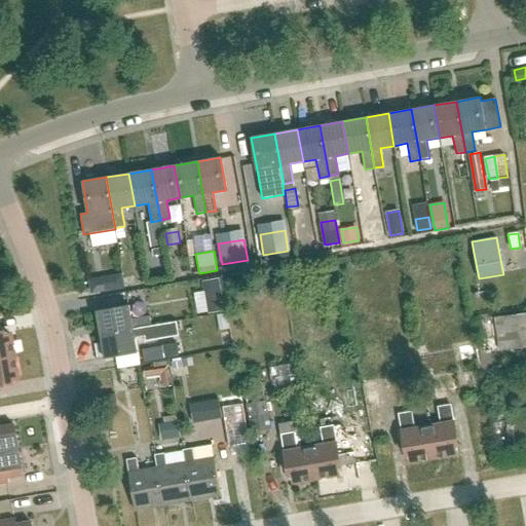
[(92,292),(106,290),(105,282),(99,277),(90,279),(92,292)]
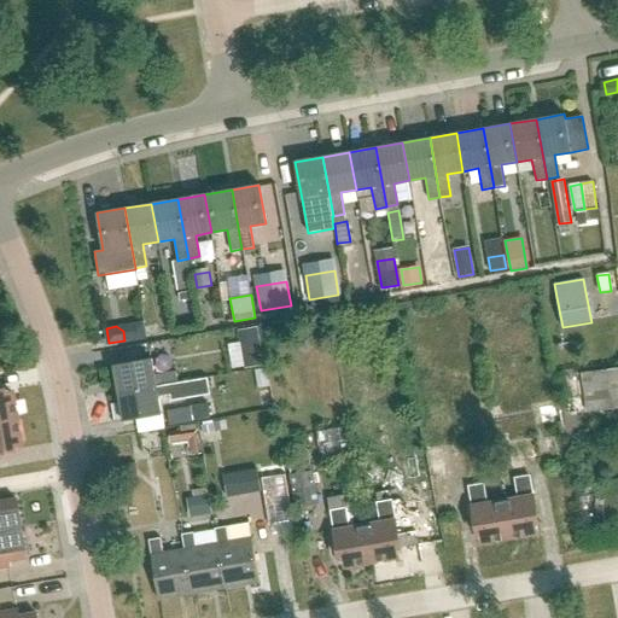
[(237,331),(240,349),(261,345),(257,327),(237,331)]
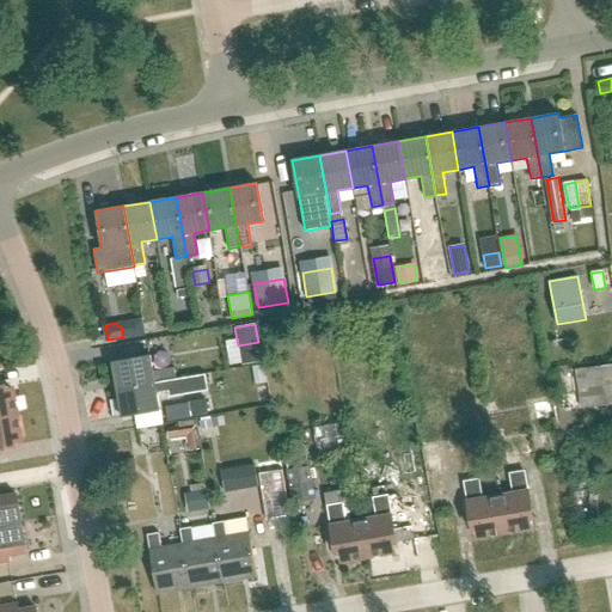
[(176,380),(175,368),(153,372),(150,356),(112,363),(117,391),(176,380)]
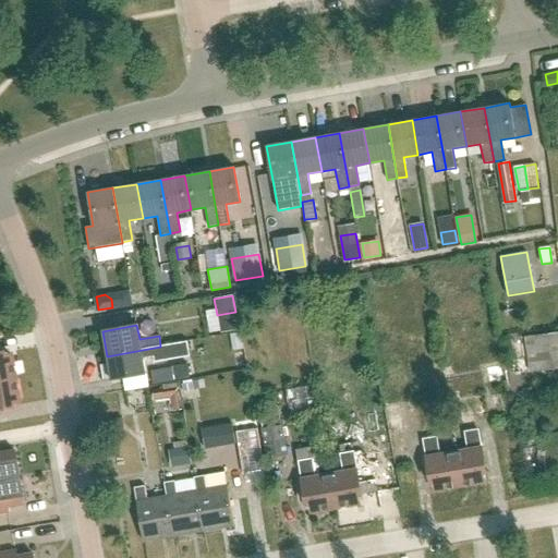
[(530,373),(557,368),(557,332),(525,337),(530,373)]
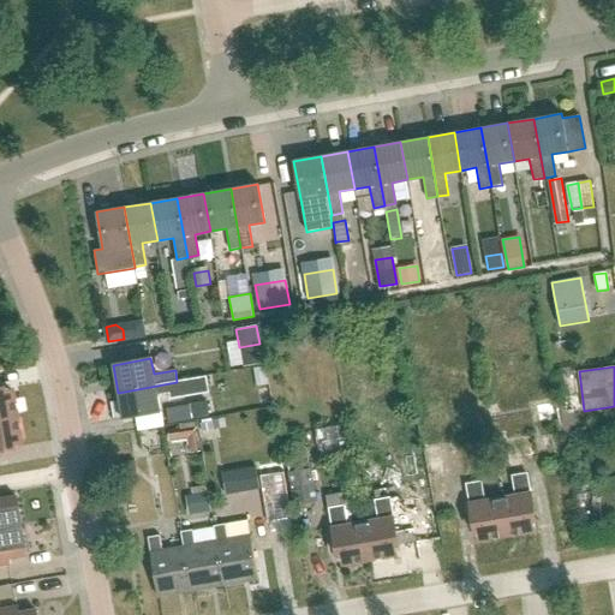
[(207,376),(177,382),(179,393),(171,394),(172,400),(210,393),(207,376)]
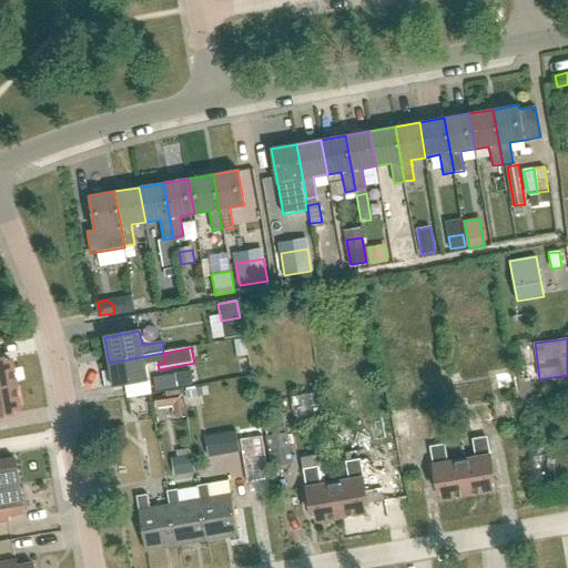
[(158,364),(165,363),(163,353),(109,363),(113,387),(149,382),(145,366),(158,364)]
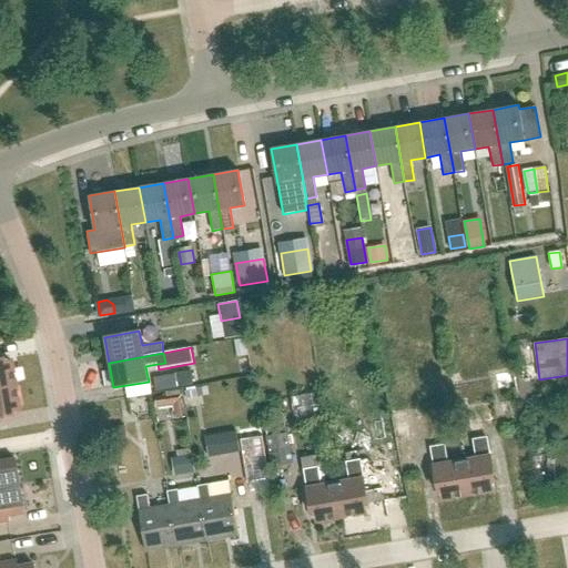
[(0,387),(13,385),(9,362),(1,363),(0,358),(0,387)]
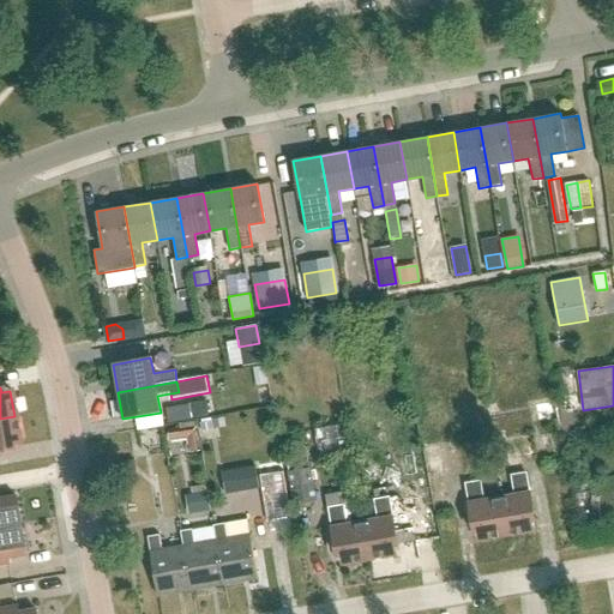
[(222,401),(205,404),(208,415),(224,413),(222,401)]
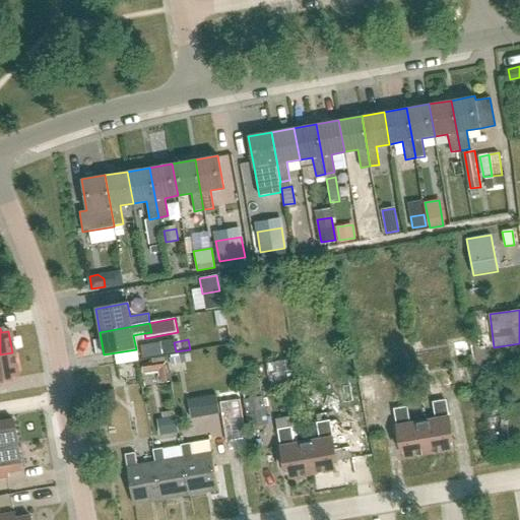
[(154,343),(156,354),(176,351),(174,342),(174,340),(154,343)]
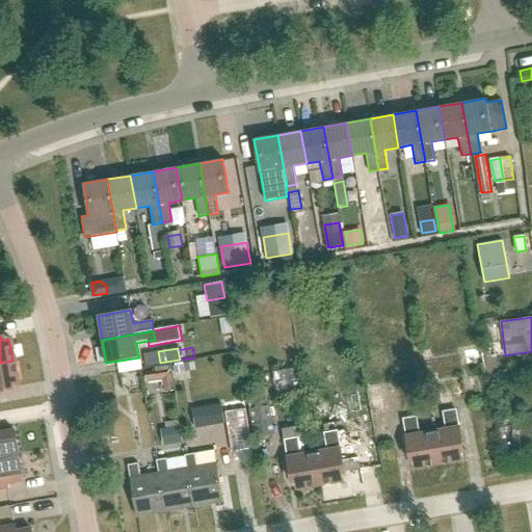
[(0,363),(0,389),(9,388),(8,384),(17,383),(12,361),(0,363)]
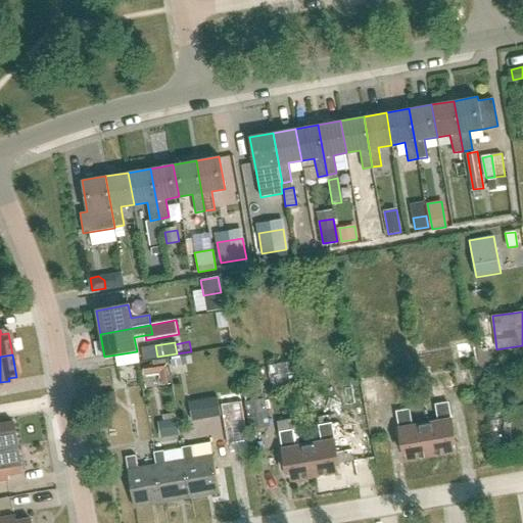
[(286,372),(299,371),(299,359),(286,359),(286,372)]
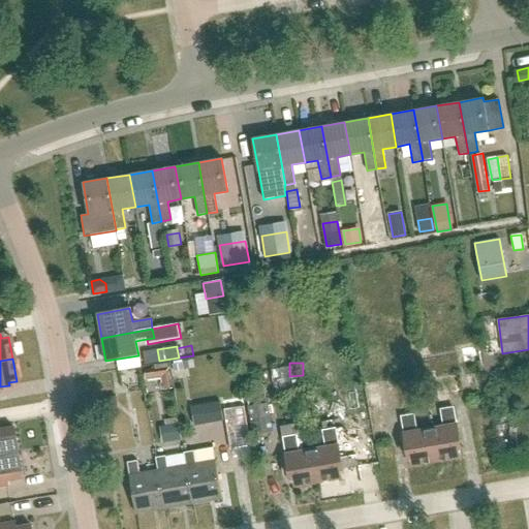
[(169,369),(145,372),(146,380),(162,378),(163,390),(172,389),(169,369)]
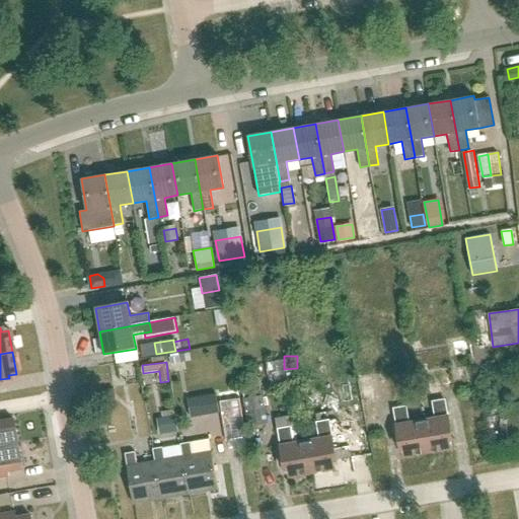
[(113,389),(103,391),(105,402),(115,400),(113,389)]
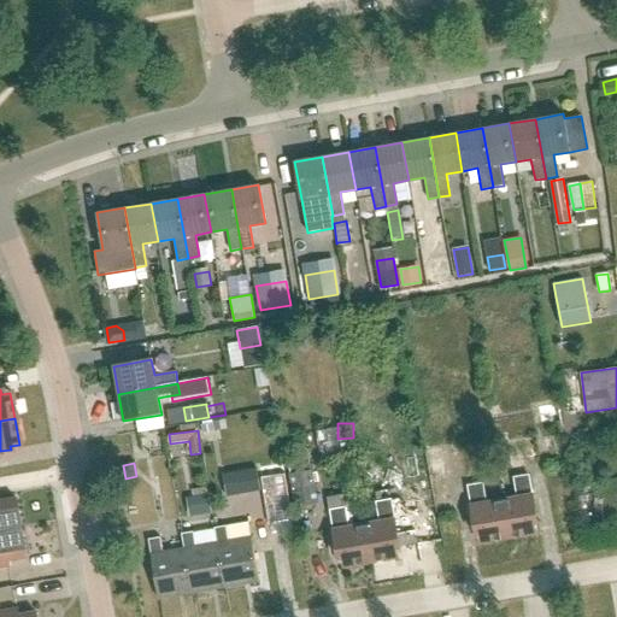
[(321,503),(315,469),(291,474),(297,507),(321,503)]
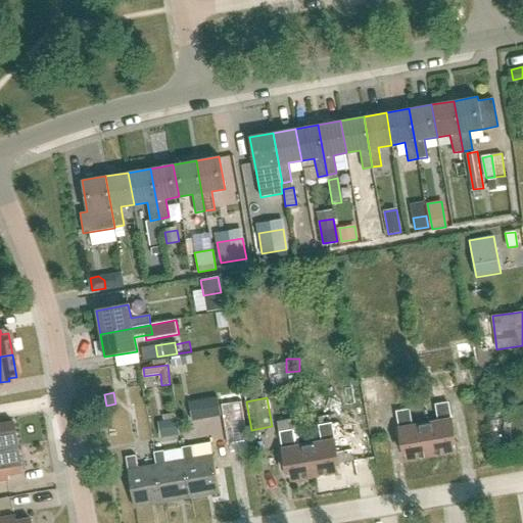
[(205,415),(203,401),(191,403),(193,417),(205,415)]
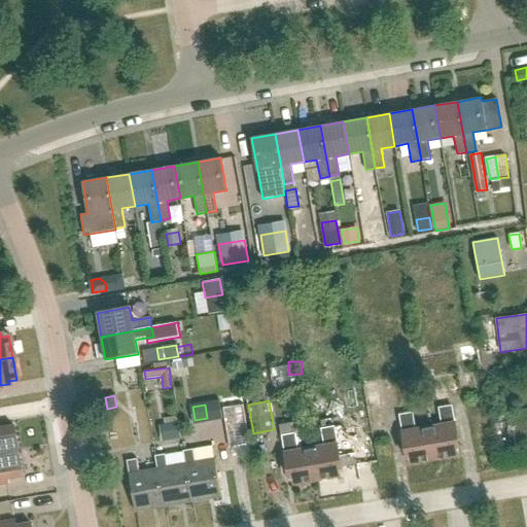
[(231,448),(249,445),(242,406),(224,409),(231,448)]
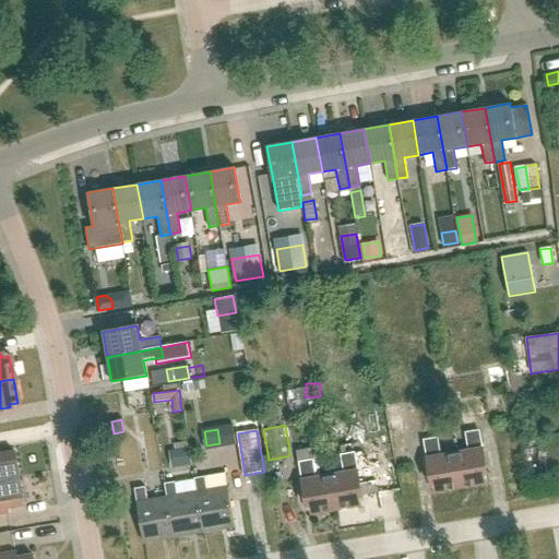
[(467,433),(471,452),(455,454),(461,487),(484,483),(483,475),(486,474),(478,431),(467,433)]
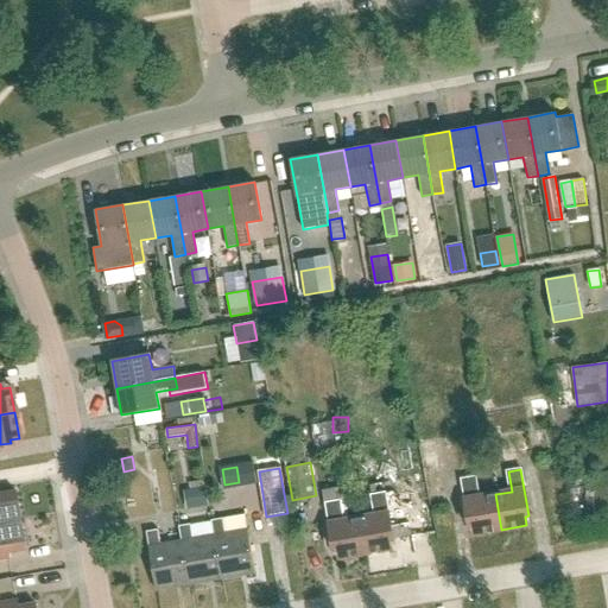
[(474,526),(475,534),(501,530),(495,494),(480,496),(476,477),(462,480),(470,526),(474,526)]
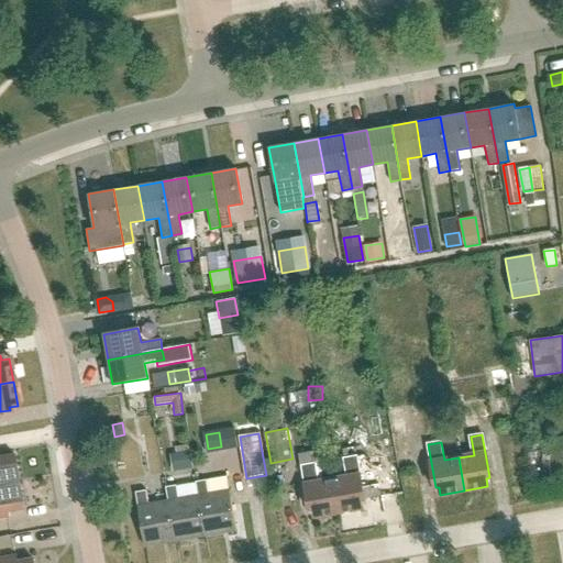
[(190,451),(175,454),(178,471),(192,468),(190,451)]
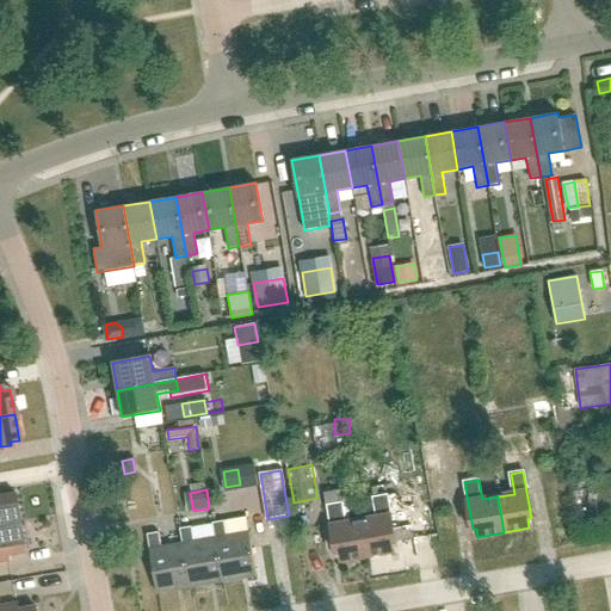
[(0,525),(20,523),(16,493),(0,495),(0,525)]
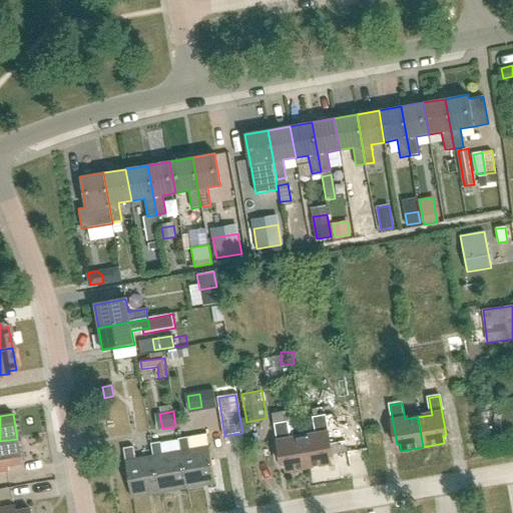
[(309,468),(331,464),(329,457),(333,456),(326,417),(314,419),(317,435),(304,438),(309,468)]
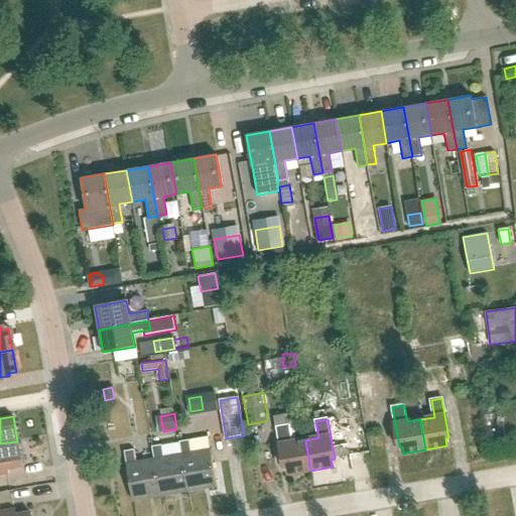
[(287,468),(288,475),(310,471),(305,440),(291,442),(288,426),(276,428),(283,468),(287,468)]
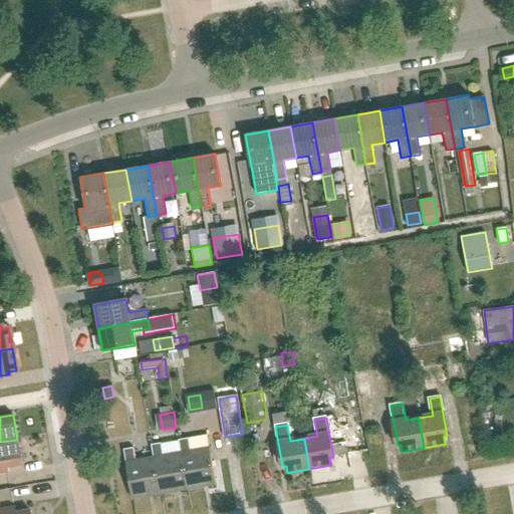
[(179,440),(181,454),(182,453),(188,489),(217,484),(208,435),(179,440)]
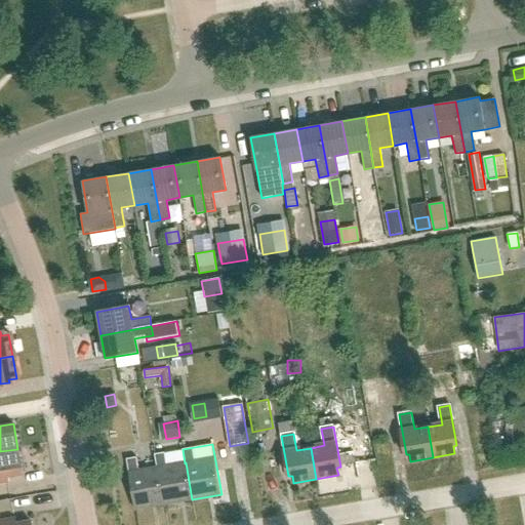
[(0,451),(0,483),(8,482),(7,477),(22,474),(17,449),(0,451)]
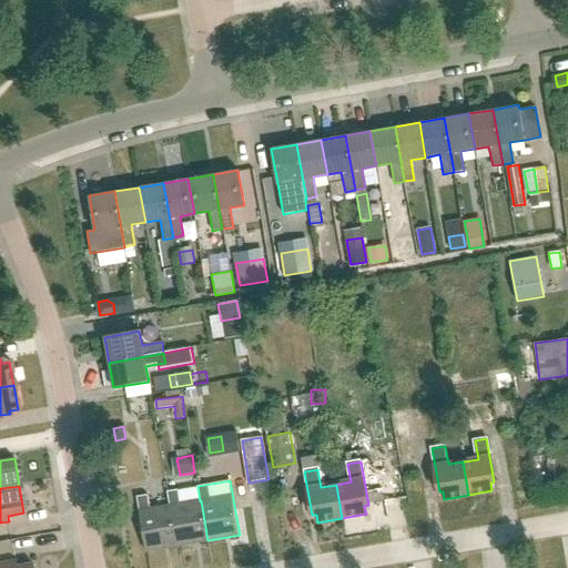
[(201,500),(200,501),(180,505),(178,489),(166,492),(170,506),(171,506),(178,546),(208,540),(201,500)]
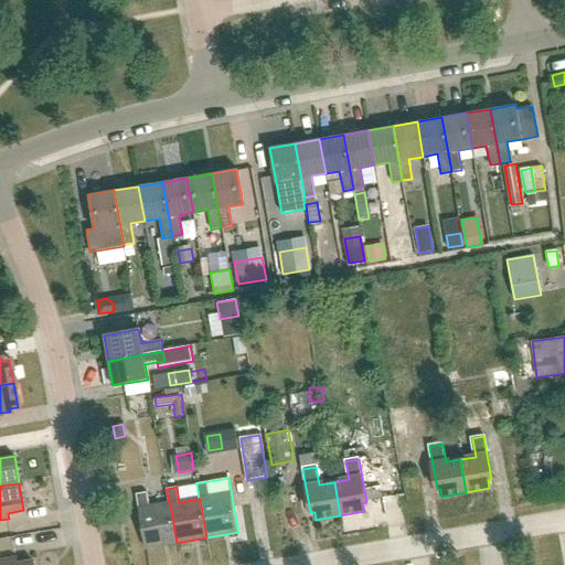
[(139,509),(146,548),(177,543),(170,503),(169,503),(149,507),(147,492),(137,494),(139,509)]
